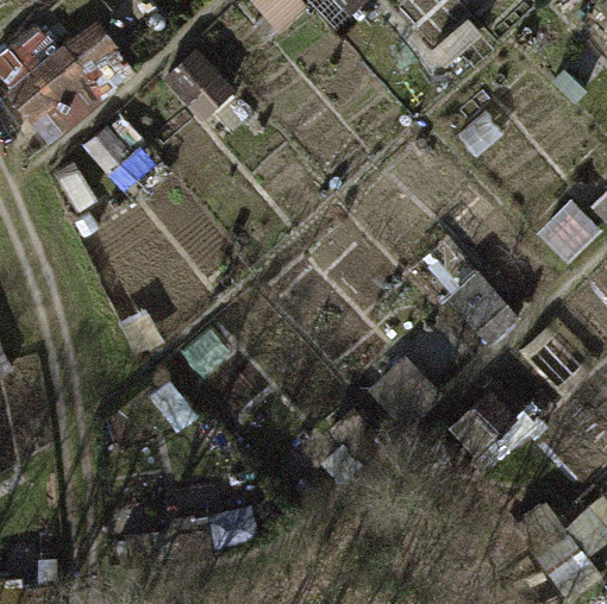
[(251,25),(267,43),(307,7),(299,0),(248,0),(262,16),(251,25)]
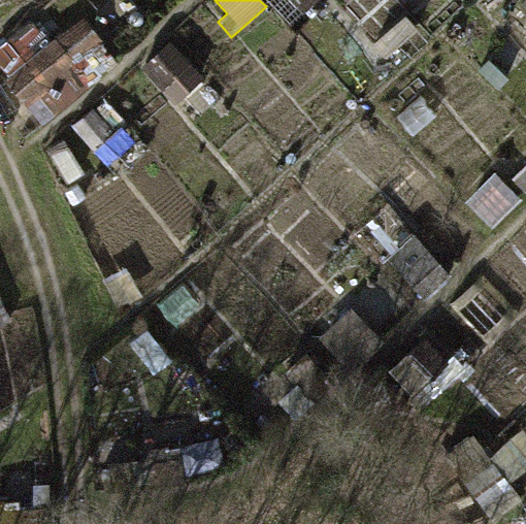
[(303,14),(311,24),(324,12),(317,4),(321,0),(266,0),(296,32),(306,23),(300,17),(303,14)]
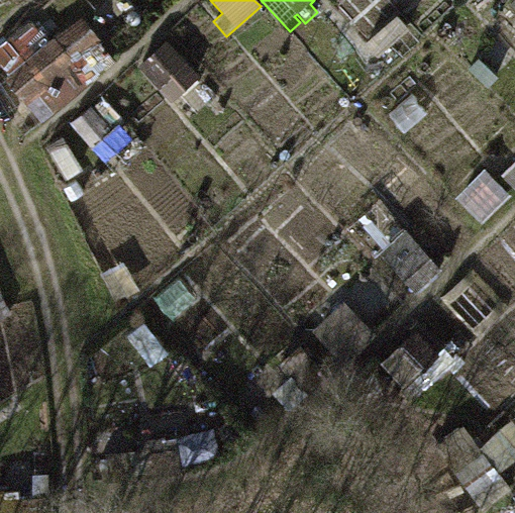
[(351,29),(376,59),(409,30),(386,2),(351,29)]
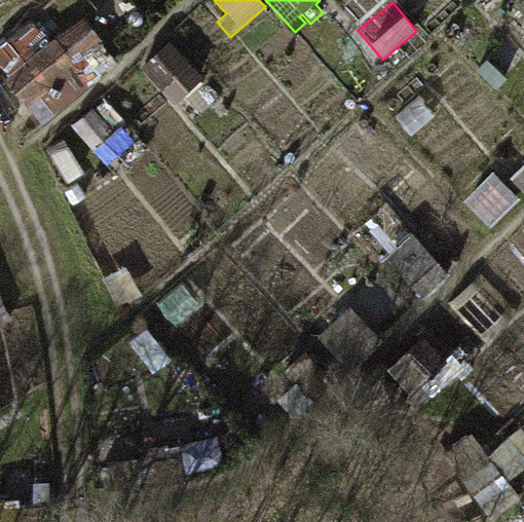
[(22,111),(38,131),(118,64),(101,43),(104,41),(83,16),(61,36),(41,12),(0,45),(0,66),(8,76),(2,81),(25,108),(22,111)]
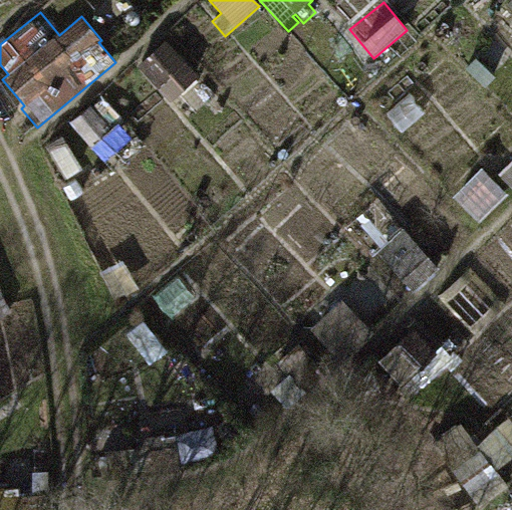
[(411,36),(398,48),(403,54),(417,41),(411,36)]
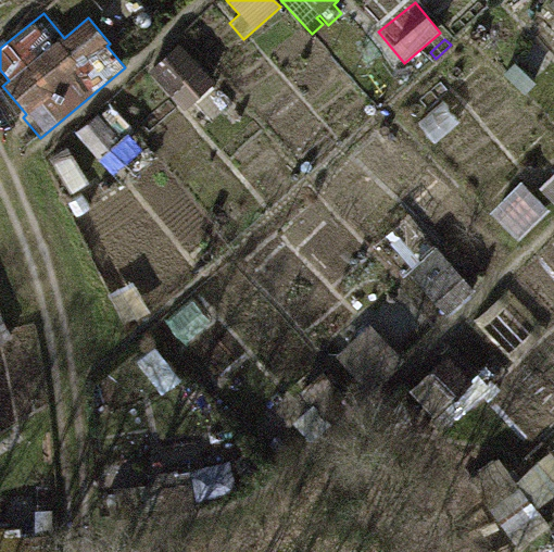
[(148,73),(184,112),(215,84),(179,45),(148,73)]
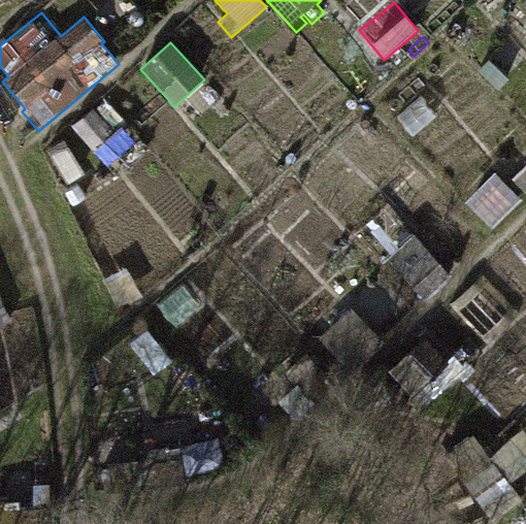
[(477,72),(496,91),(508,79),(489,60),(477,72)]
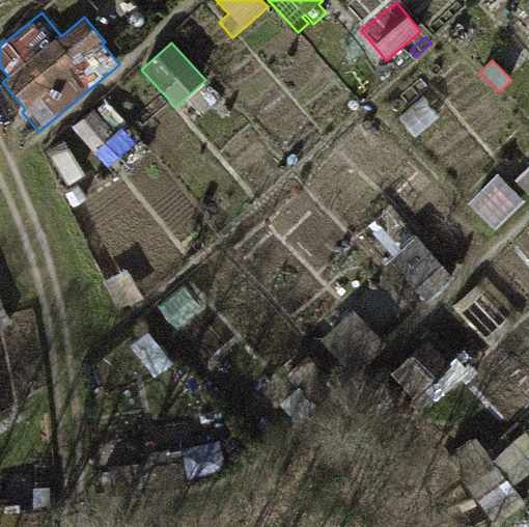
[(73,129),(95,155),(118,136),(95,109),(73,129)]
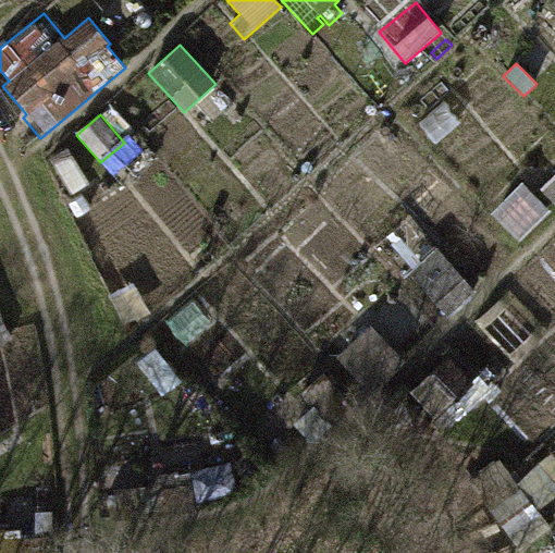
[(554,172),(540,188),(554,204),(554,172)]
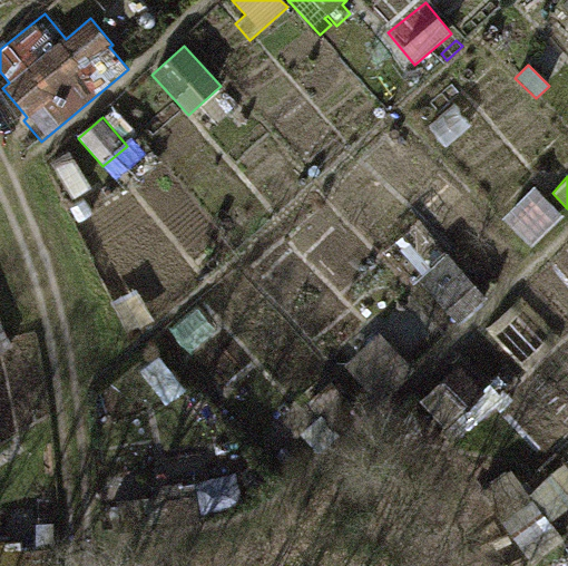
[(499,217),(530,250),(565,217),(535,185),(499,217)]
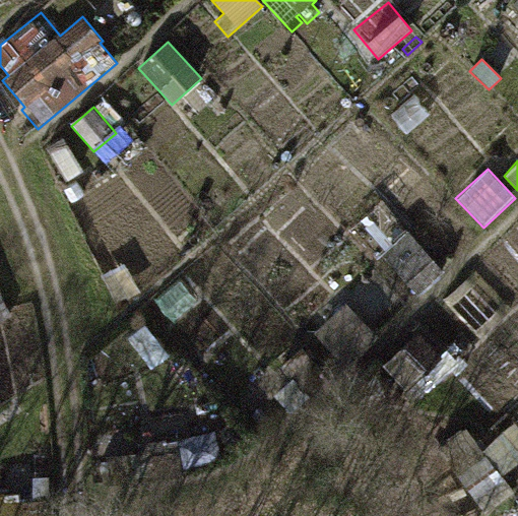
[(415,301),(445,272),(404,229),(390,242),(365,214),(357,221),(382,249),(374,256),(415,301)]
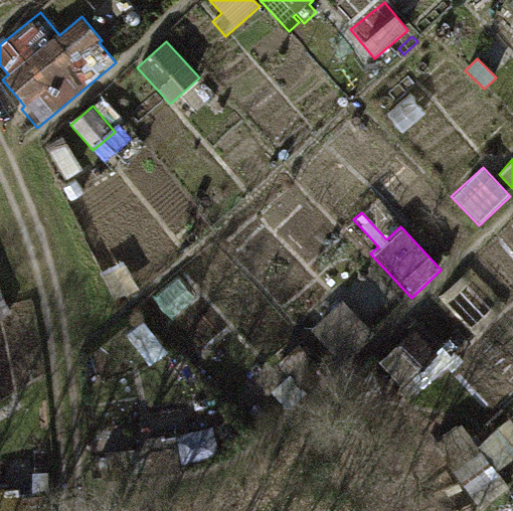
[(154,301),(171,322),(196,302),(178,281),(154,301)]
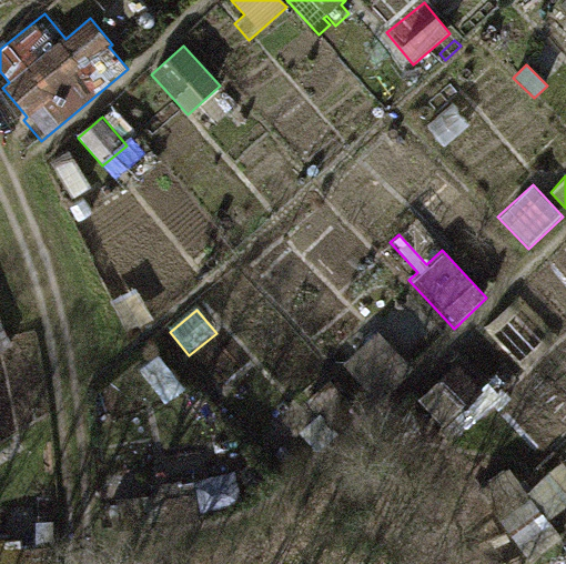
[(0,360),(13,354),(0,326),(0,360)]
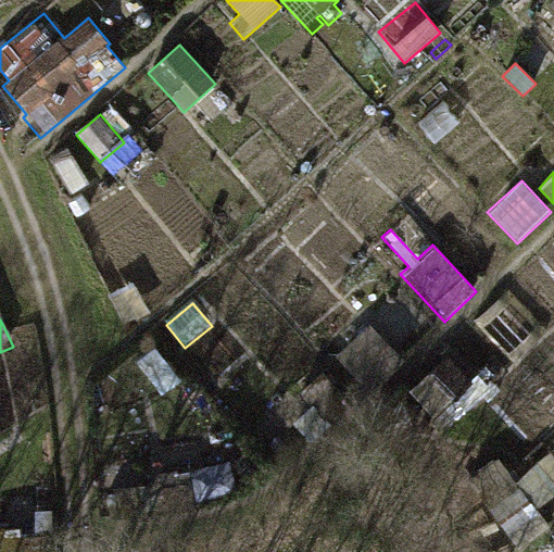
[(408,365),(369,326),(336,360),(376,399),(408,365)]
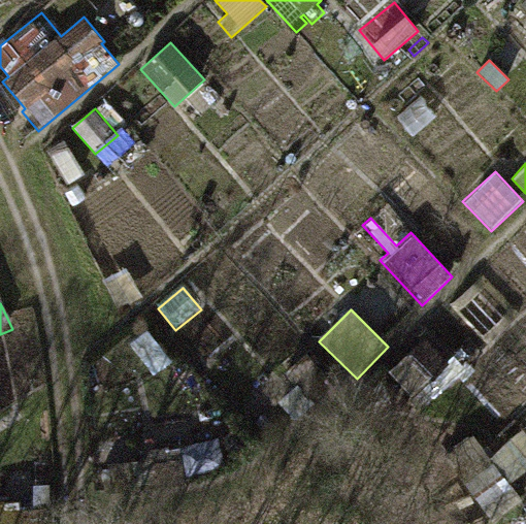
[(424,336),(388,372),(427,411),(459,379),(463,383),(475,370),(470,365),(473,361),(461,348),(449,360),(424,336)]
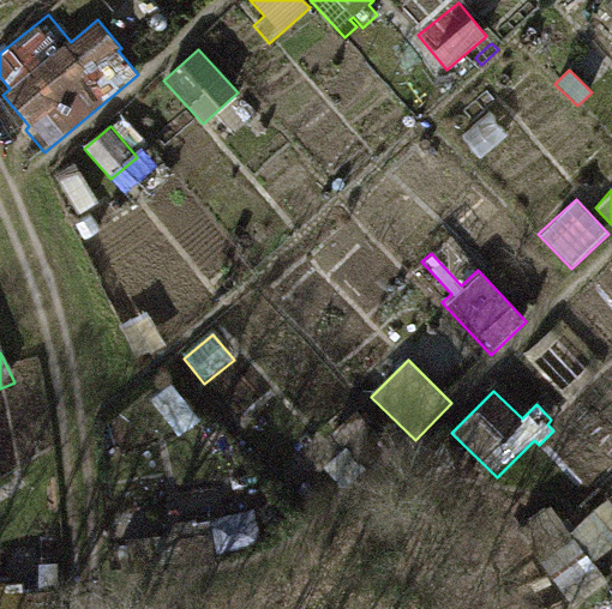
[(322,465),(345,488),(365,468),(360,462),(383,440),(354,410),(327,435),(340,448),(322,465)]
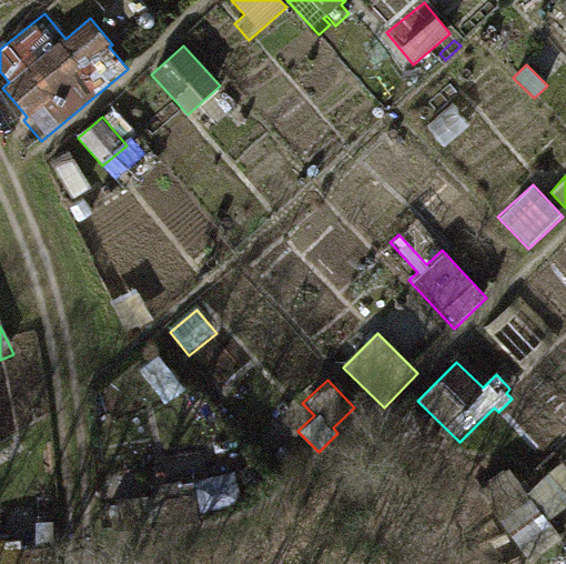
[(272,462),(282,470),(293,455),(283,447),(272,462)]
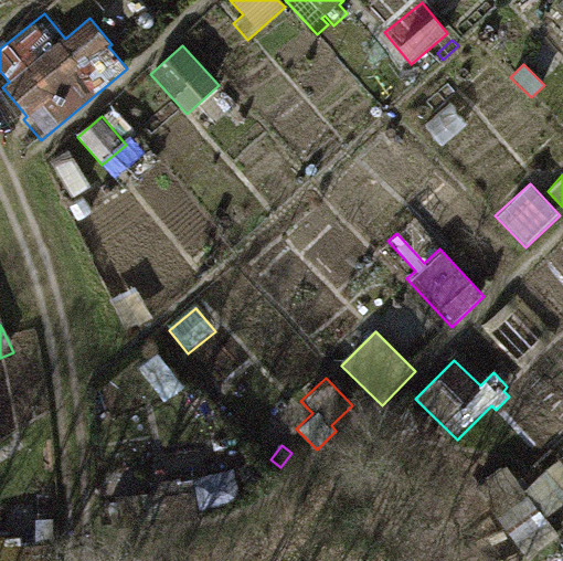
[(195,503),(193,477),(153,480),(156,506),(195,503)]
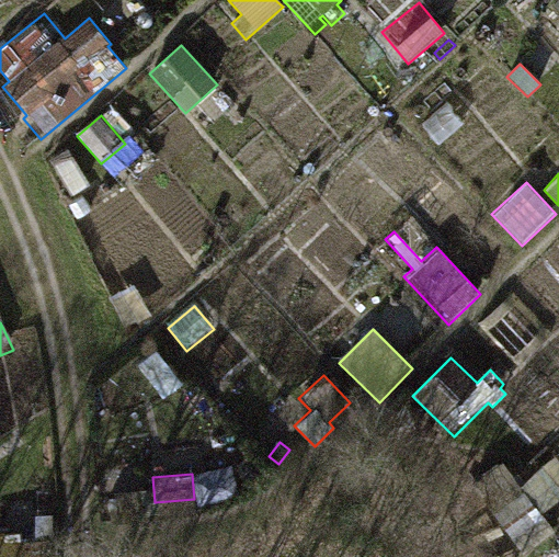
[(482,497),(514,540),(545,518),(514,474),(482,497)]
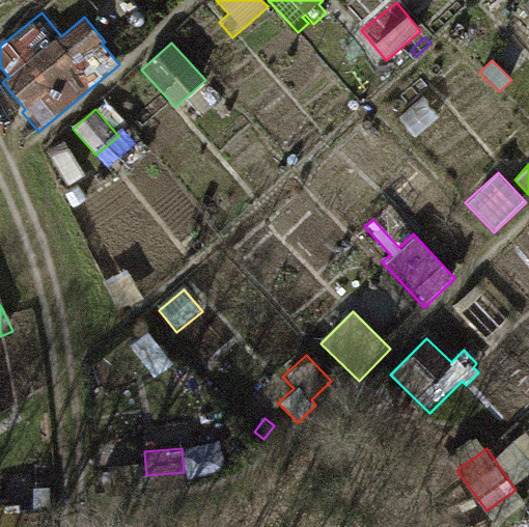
[(38,470),(52,471),(53,460),(39,459),(38,470)]
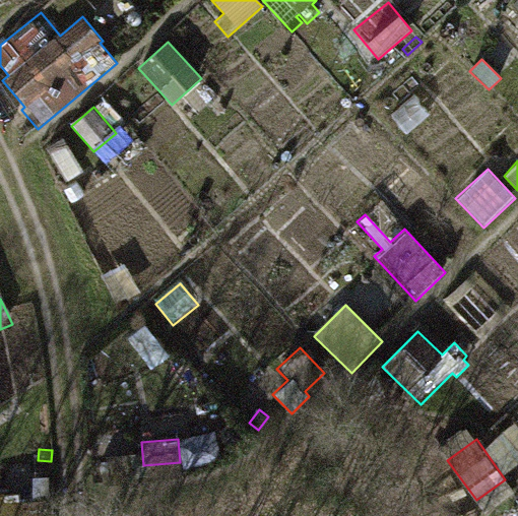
[(9,477),(27,477),(27,464),(8,465),(9,477)]
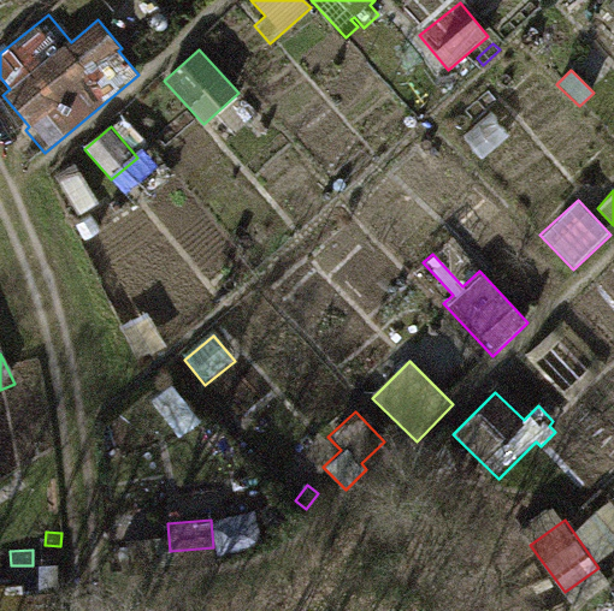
[(37,565),(37,591),(66,591),(66,565),(37,565)]
